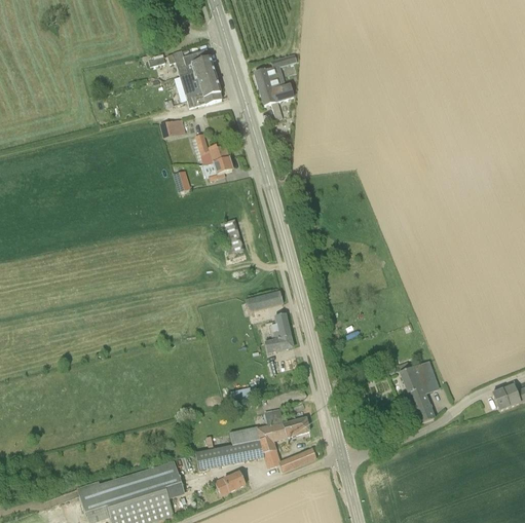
[(214,66),(208,48),(184,55),(182,49),(174,52),(174,53),(167,54),(171,63),(176,62),(178,67),(181,75),(188,73),(196,70),(196,72),(204,69),(204,68),(214,66)]
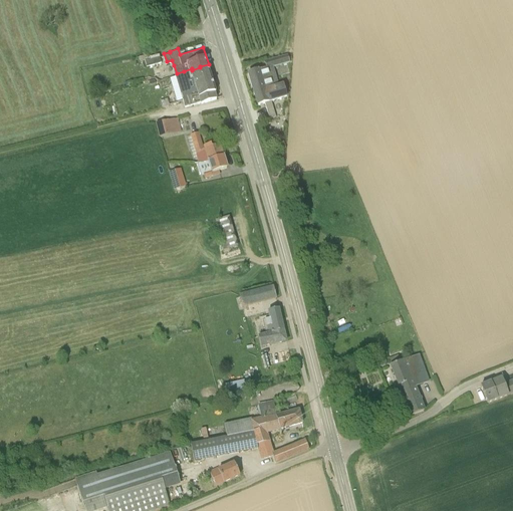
[(287,94),(283,82),(280,83),(274,64),(291,59),(289,52),(266,59),(268,65),(260,67),(259,67),(259,68),(249,71),(255,92),(256,92),(259,102),(287,94)]
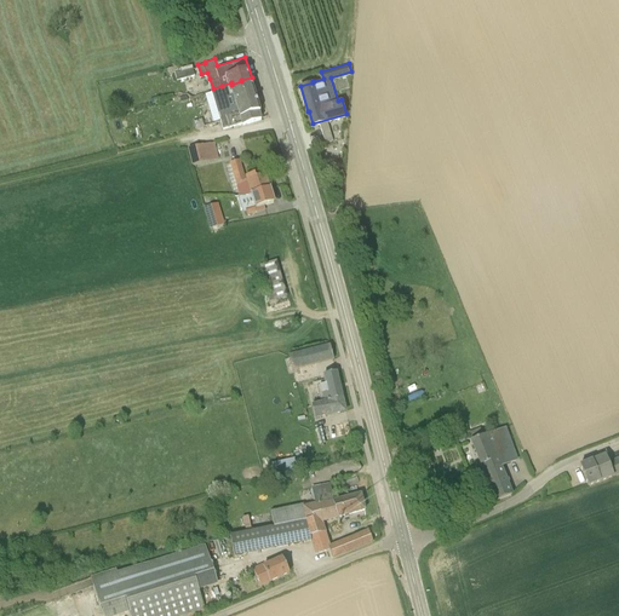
[(177,79),(195,73),(193,65),(175,72),(177,79)]
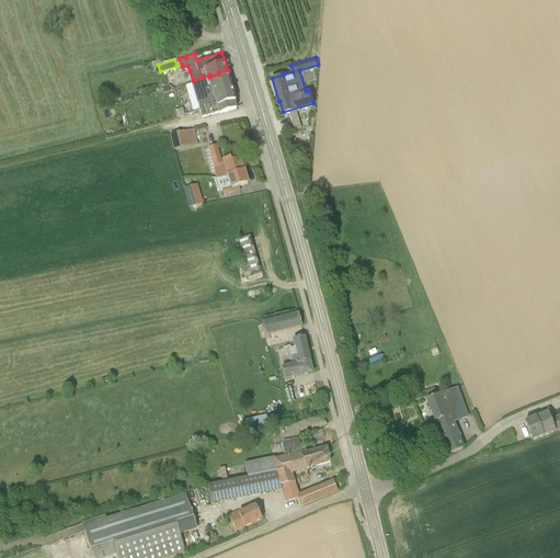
[(198,89),(201,94),(201,97),(197,98),(201,106),(203,114),(220,110),(220,111),(237,105),(235,99),(236,99),(232,84),(228,70),(218,72),(218,73),(209,77),(209,75),(201,78),(193,80),(195,90),(198,89)]
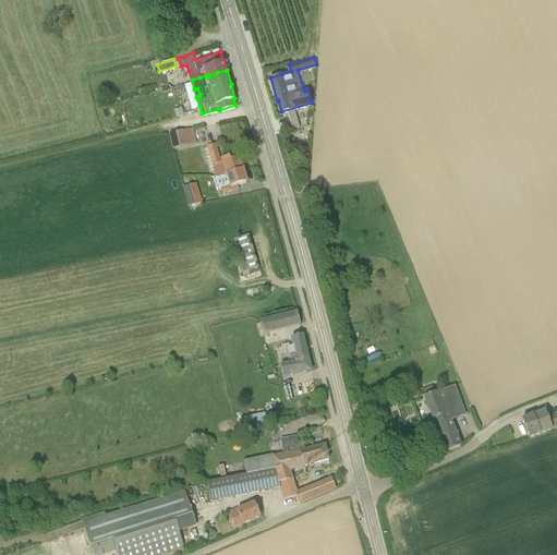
[(183,129),(183,128),(171,131),(174,146),(197,141),(194,125),(190,127),(183,129)]
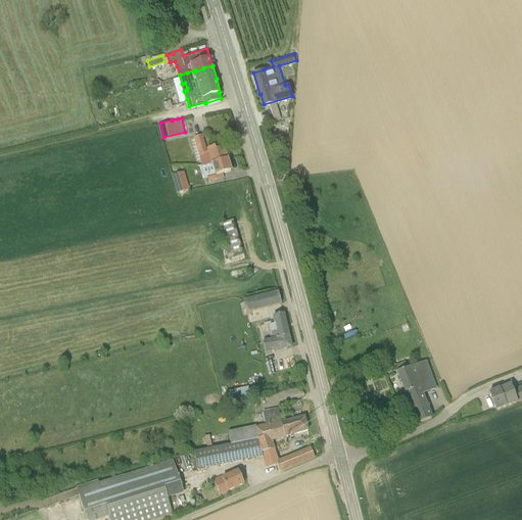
[(204,163),(206,163),(228,157),(225,145),(217,147),(216,144),(206,147),(202,133),(195,135),(204,163)]
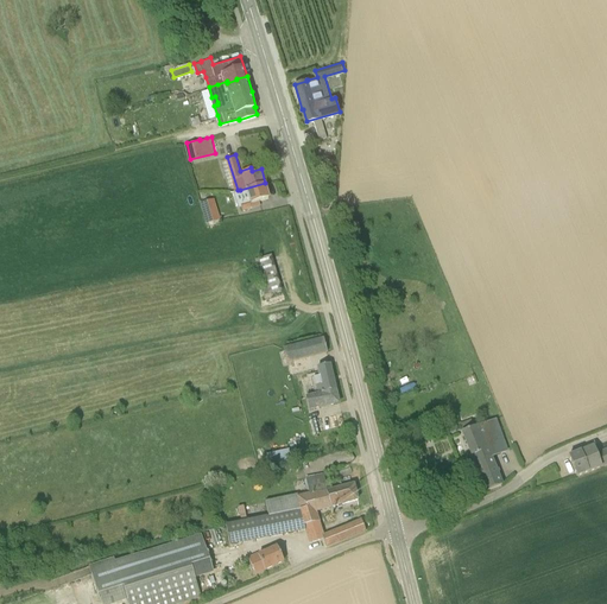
[(270,196),(265,183),(240,190),(244,201),(241,201),(244,208),(261,203),(260,199),(270,196)]
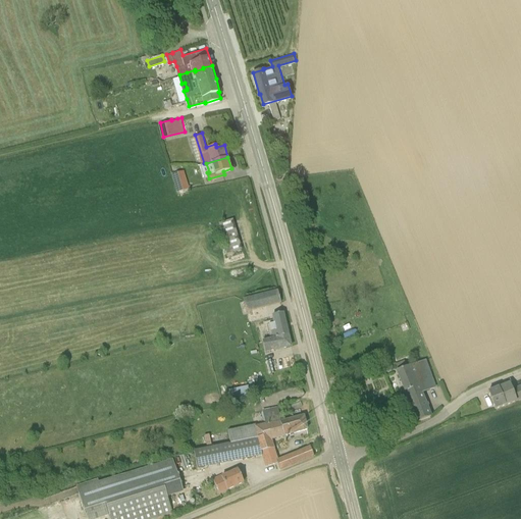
[(172,172),(177,190),(189,186),(184,168),(172,172)]
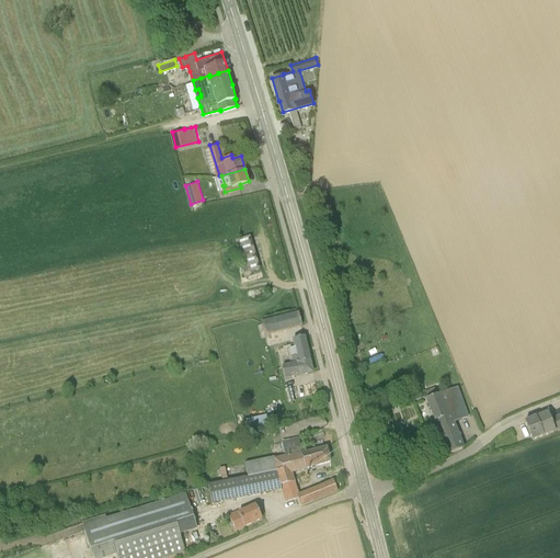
[(256,245),(254,246),(252,234),(238,237),(246,272),(262,269),(256,245)]
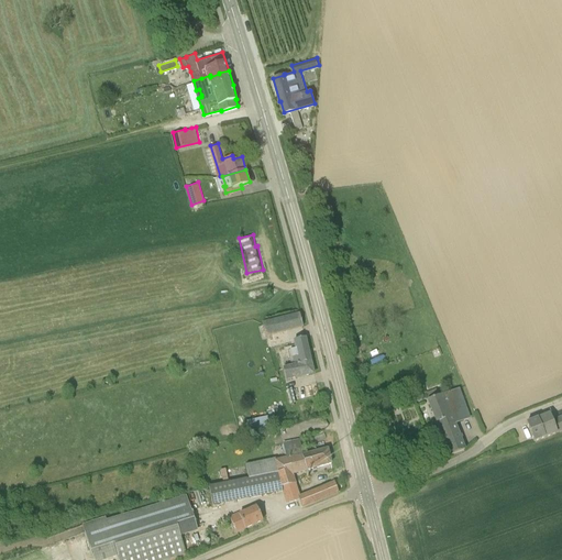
[(267,333),(304,324),(300,311),(264,321),(267,333)]
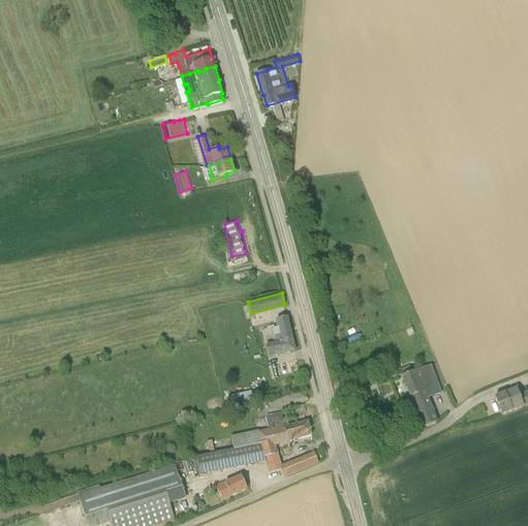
[(269,354),(296,348),(287,314),(277,317),(279,325),(272,327),(276,342),(267,344),(269,354)]
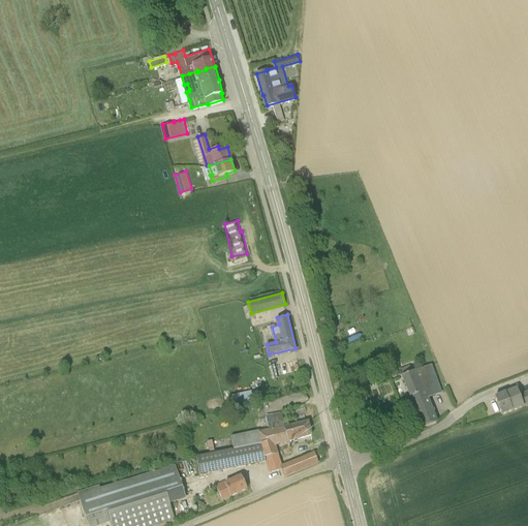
[(428,396),(442,390),(432,363),(420,368),(420,367),(403,374),(424,425),(437,420),(428,396)]
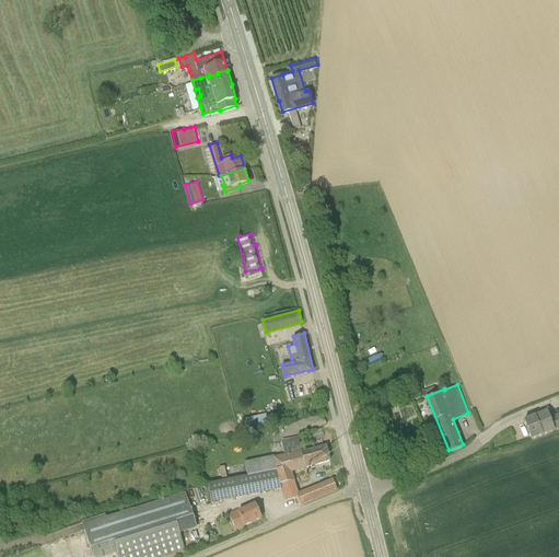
[(414,391),(410,392),(412,398),(422,394),(421,392),(422,392),(421,389),(420,387),(414,391)]
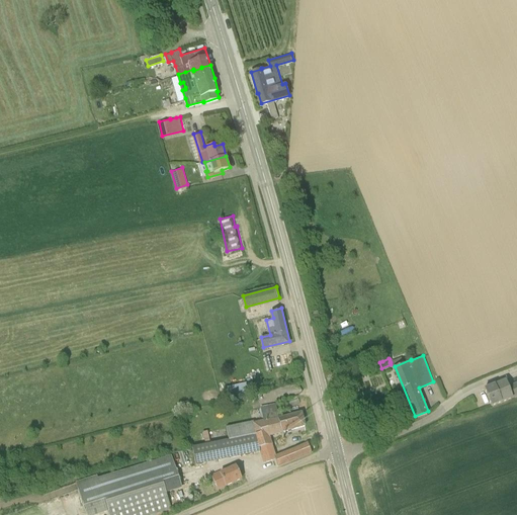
[(485,387),(492,404),(516,393),(516,380),(509,383),(507,378),(485,387)]
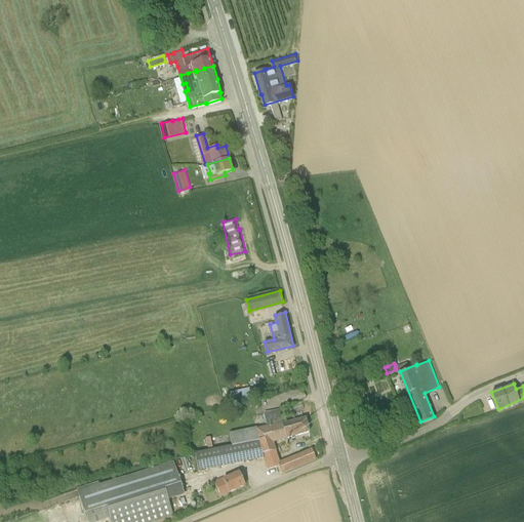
[(234,396),(253,394),(252,387),(233,389),(234,396)]
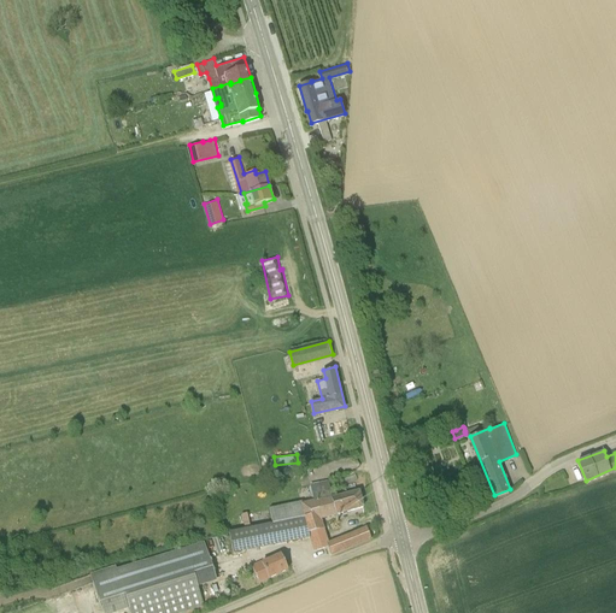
[(361,489),(333,494),(315,497),(301,500),(301,499),(270,505),(274,522),(306,514),(310,531),(323,526),(321,517),(364,505),(361,489)]
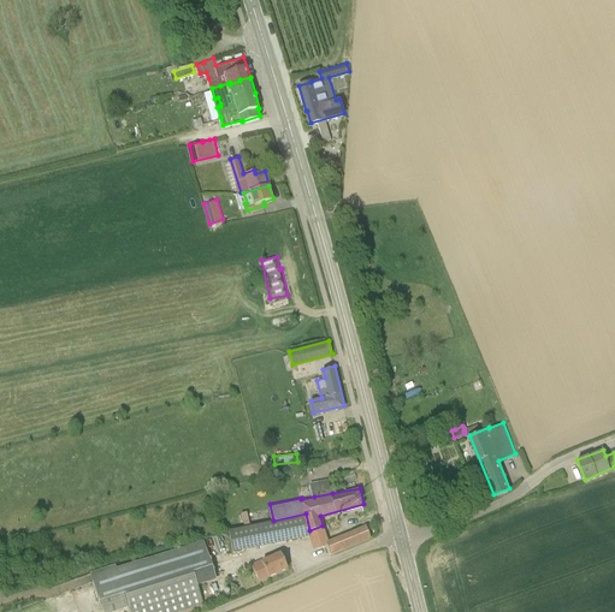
[(254,515),(260,520),(267,509),(262,504),(254,515)]
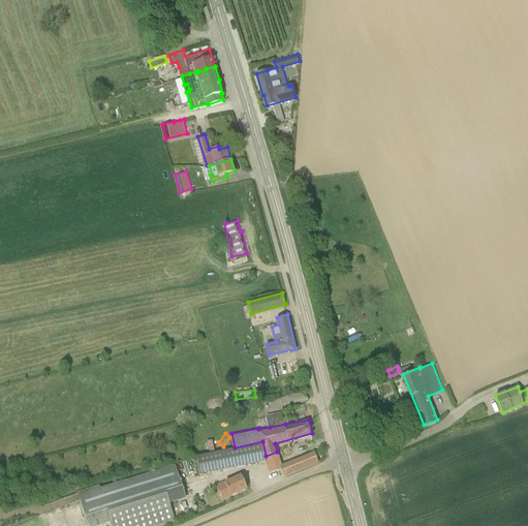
[(262,441),(235,447),(197,455),(200,473),(267,459),(266,456),(262,441)]
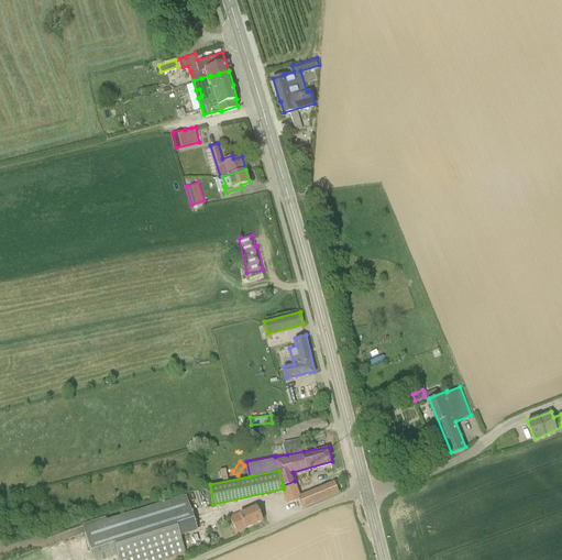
[(300,498),(302,504),(302,505),(340,490),(335,480),(299,495),(300,497),(300,498)]
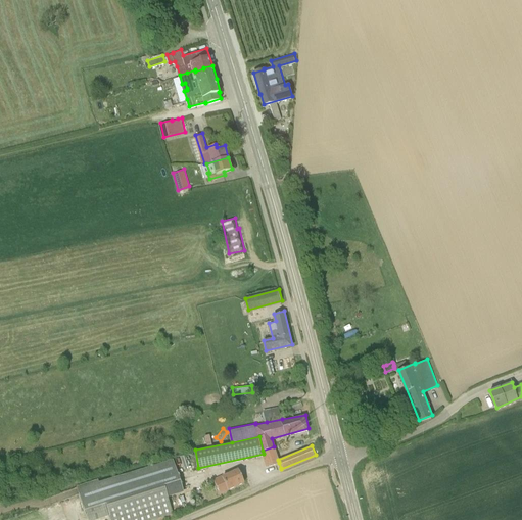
[(278,460),(274,446),(263,451),(264,454),(268,466),(279,463),(279,462),(278,460)]
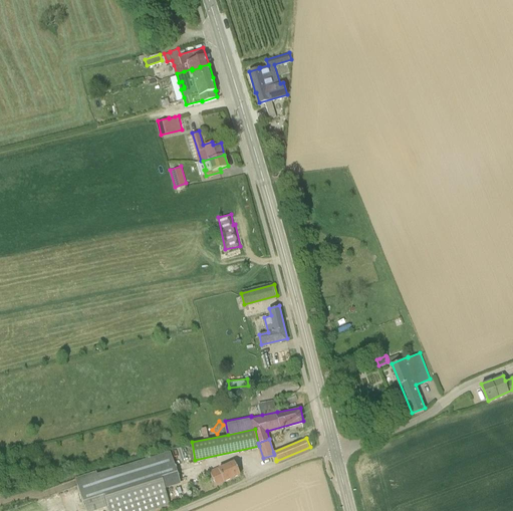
[(97,470),(75,477),(84,505),(105,498),(109,510),(145,510),(171,503),(163,479),(179,474),(171,449),(97,472),(97,470)]
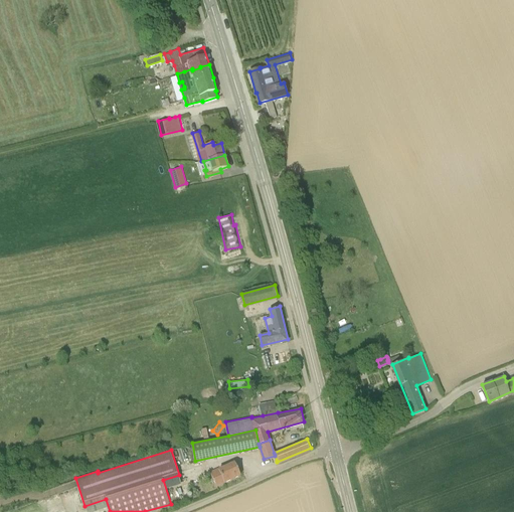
[(236,463),(235,461),(219,469),(219,467),(212,470),(213,472),(212,473),(217,484),(241,474),(237,466),(236,463)]
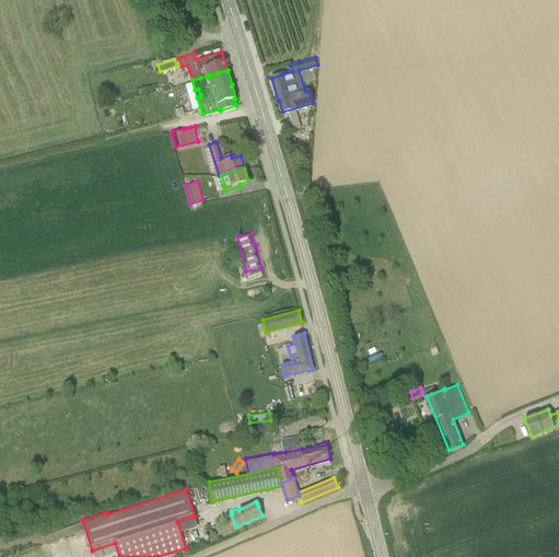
All buildings are outlined.
